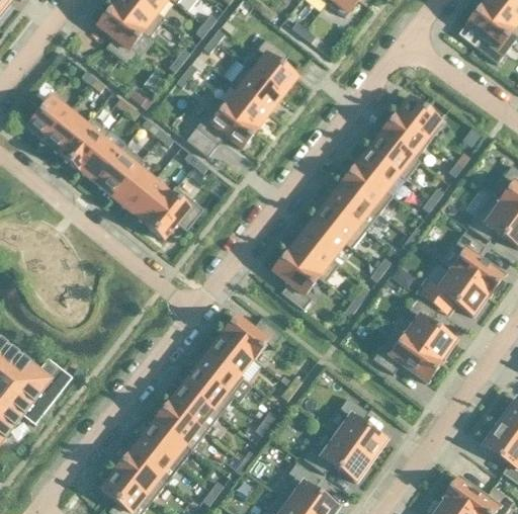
[(0,0),(0,15),(10,3),(7,1),(8,0),(0,0)]
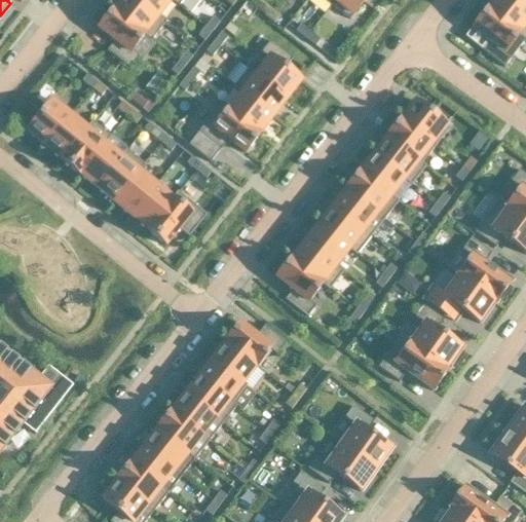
[(158,14),(140,0),(119,0),(114,6),(114,7),(145,32),(144,33),(151,38),(167,17),(160,12),(158,14)]
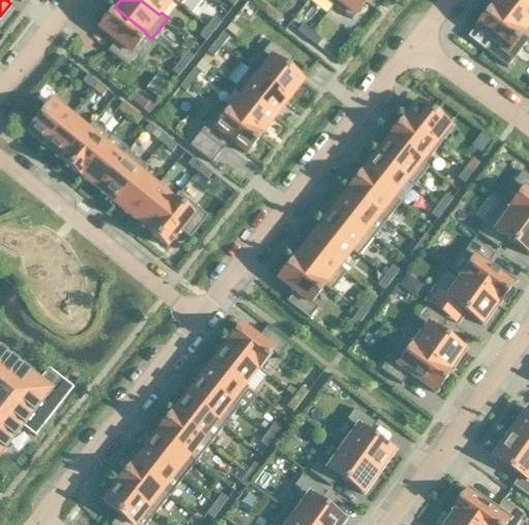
[(141,0),(159,14),(161,12),(170,0),(141,0)]
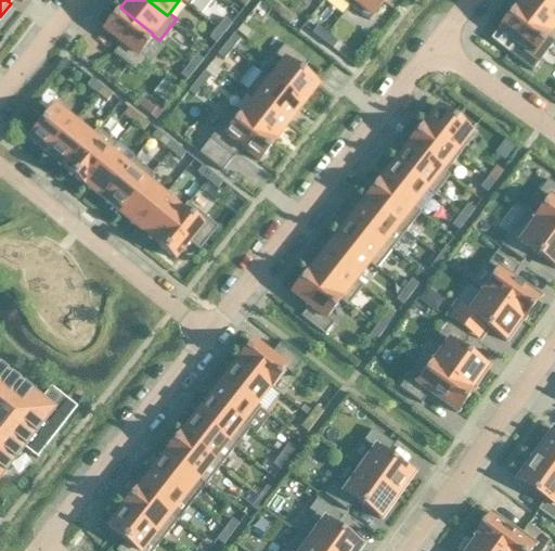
[(370,17),(383,0),(351,0),(350,2),(370,17)]
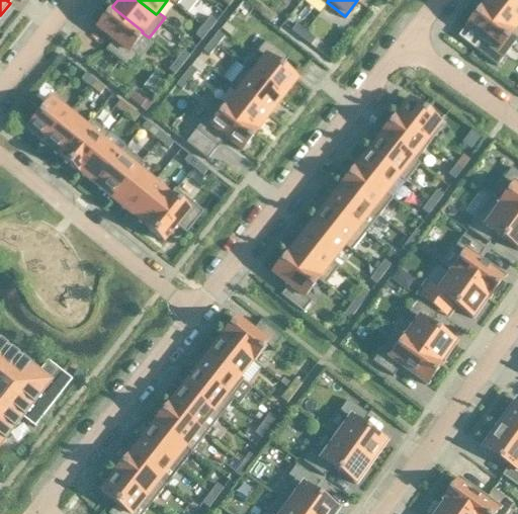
[(486,0),(482,5),(481,6),(517,34),(517,7),(508,0),(486,0)]
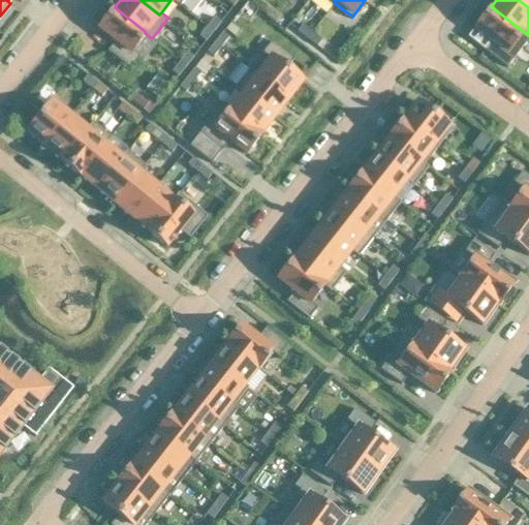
[(475,24),(468,34),(485,48),(507,65),(528,36),(528,35),(491,6),(492,5),(491,5),(475,24)]
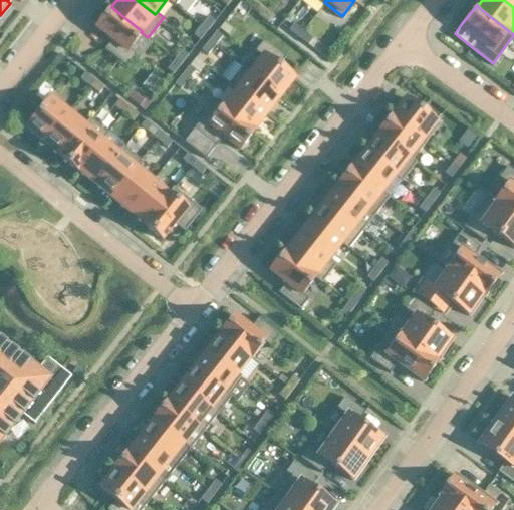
[(129,47),(141,32),(142,31),(111,7),(111,6),(110,6),(96,24),(112,37),(104,47),(126,64),(136,52),(129,47)]
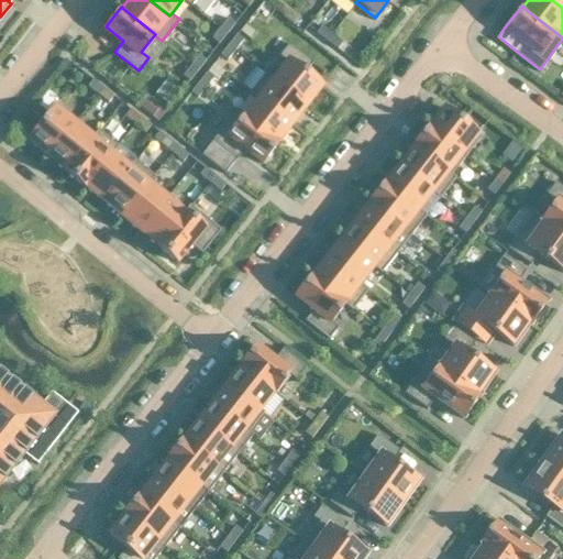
[(288,7),(283,13),(294,22),(299,14),(288,7)]
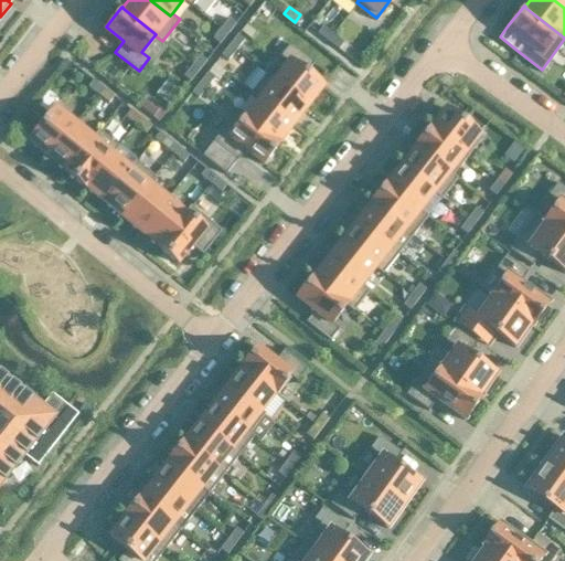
[(221,25),(228,31),(236,20),(230,14),(221,25)]
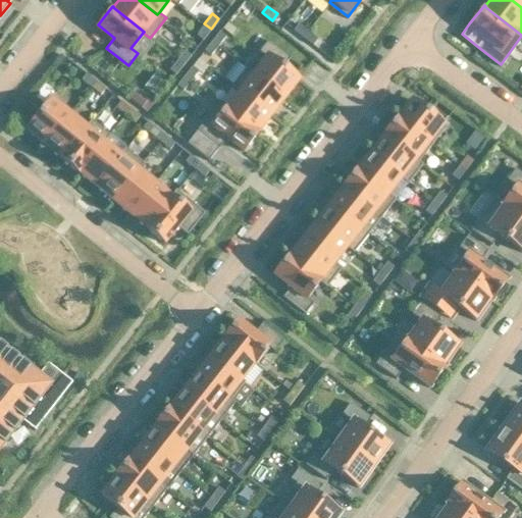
[(308,30),(299,21),(294,28),(303,36),(308,30)]
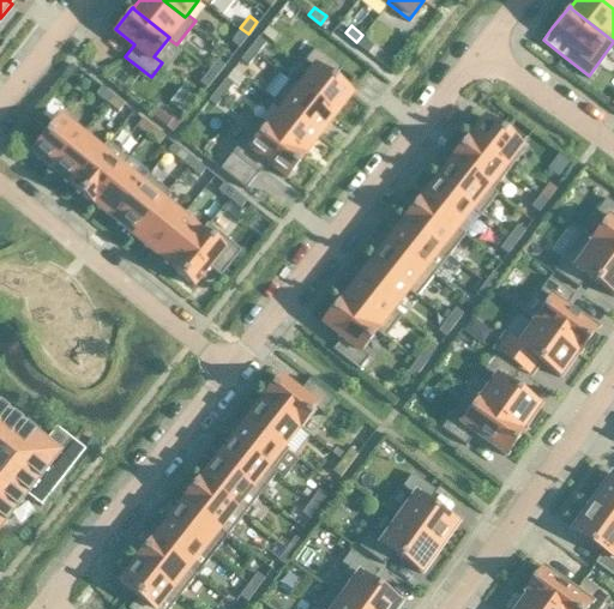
[(240,28),(232,38),(239,44),(248,34),(240,28)]
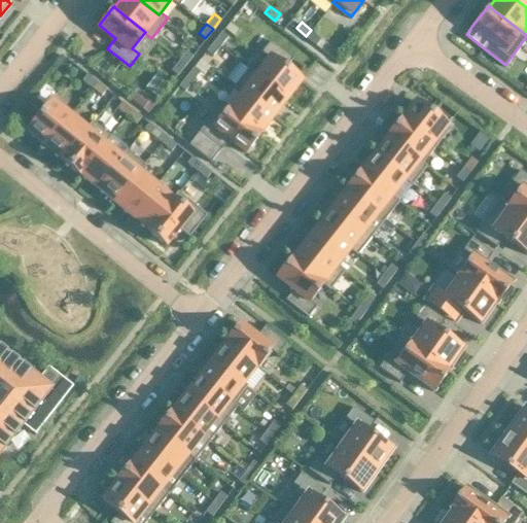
[(214,39),(220,44),(227,34),(221,30),(214,39)]
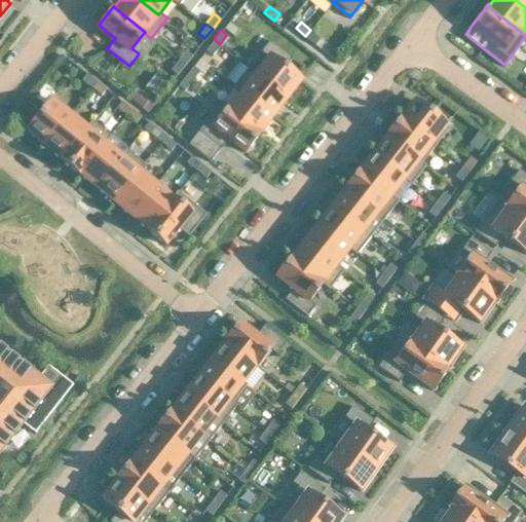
[(310,30),(305,36),(315,43),(321,37),(310,30)]
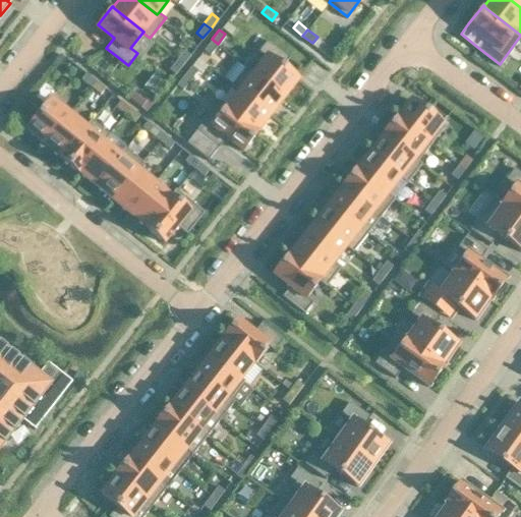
[(297,76),(282,64),(290,55),(268,38),(258,49),(267,55),(254,70),(253,71),(283,95),(297,76)]
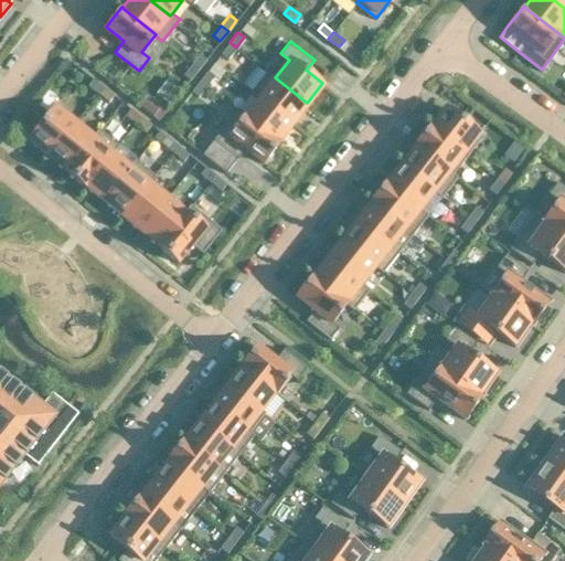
[(230,42),(221,52),(228,57),(236,48),(230,42)]
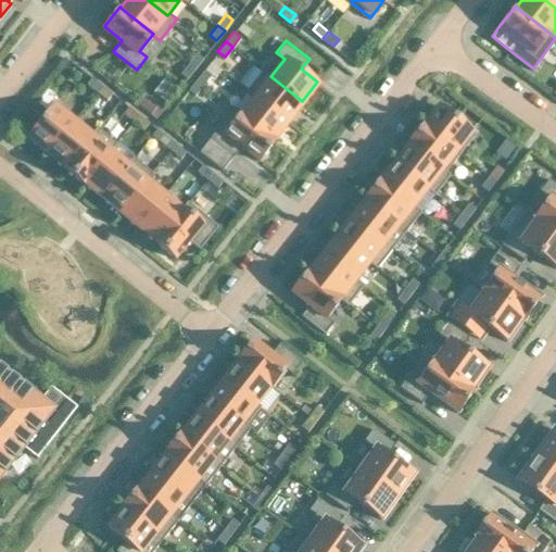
[(189,62),(196,67),(203,57),(197,51),(189,62)]
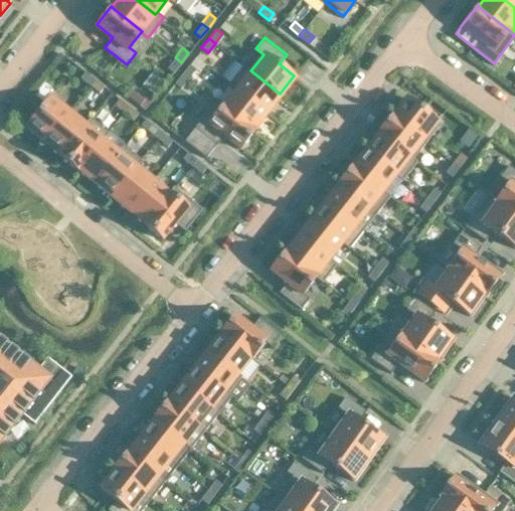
[(175,57),(167,66),(173,71),(181,62),(175,57)]
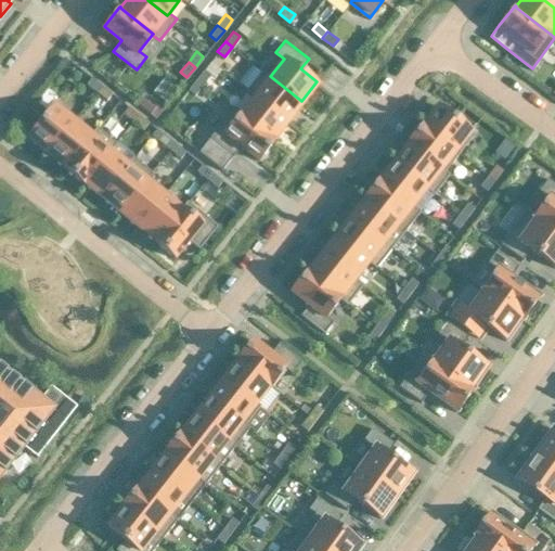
[(204,67),(196,78),(203,84),(211,73),(204,67)]
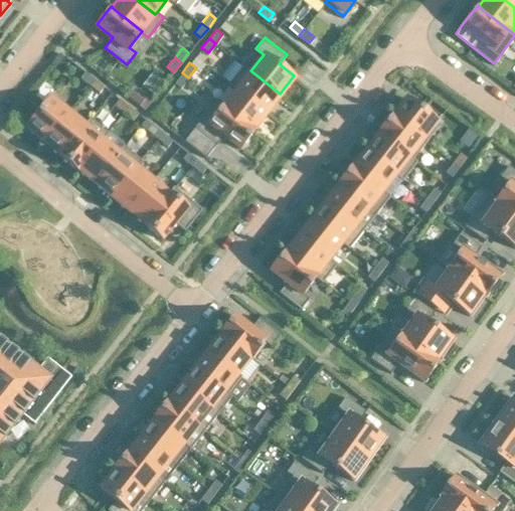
[(280,94),(250,70),(251,69),(243,63),(228,82),(236,89),(237,88),(267,111),(280,94)]
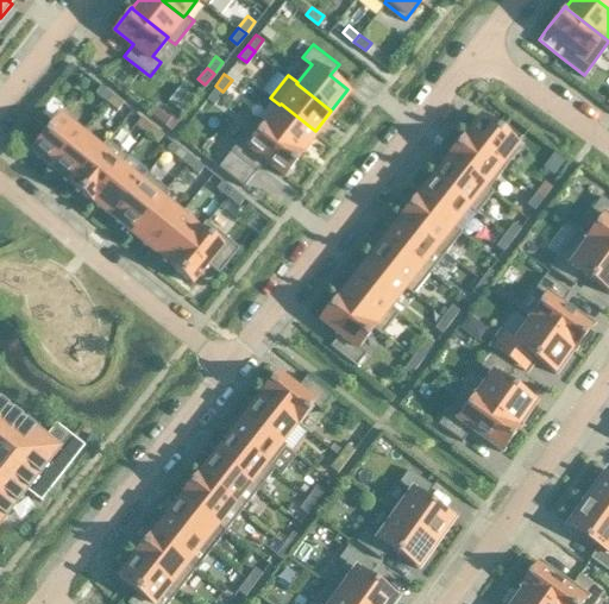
[(94,90),(106,99),(112,92),(100,82),(94,90)]
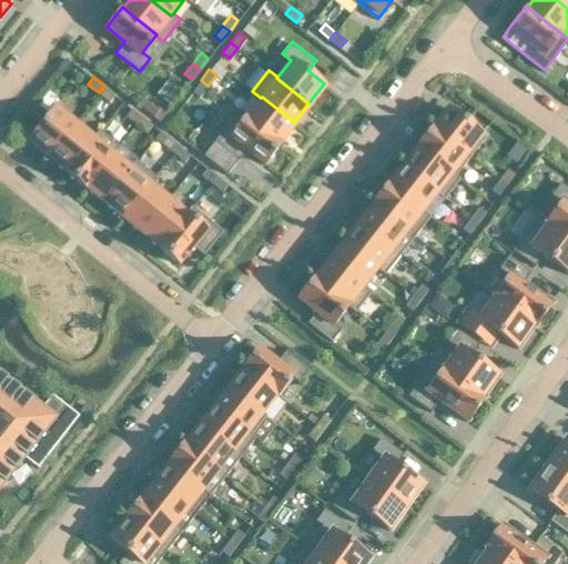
[(208,86),(201,80),(193,90),(200,96),(208,86)]
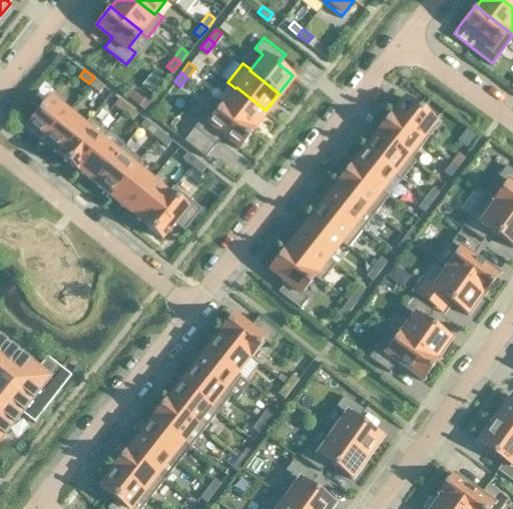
[(94,77),(89,83),(98,91),(105,97),(111,90),(103,85),(94,77)]
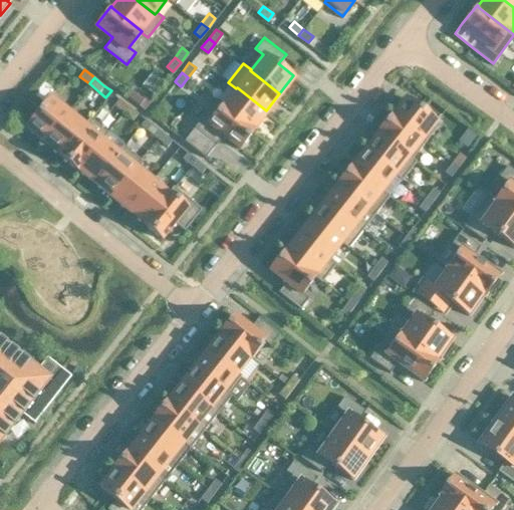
[(133,85),(126,93),(140,104),(146,95),(133,85)]
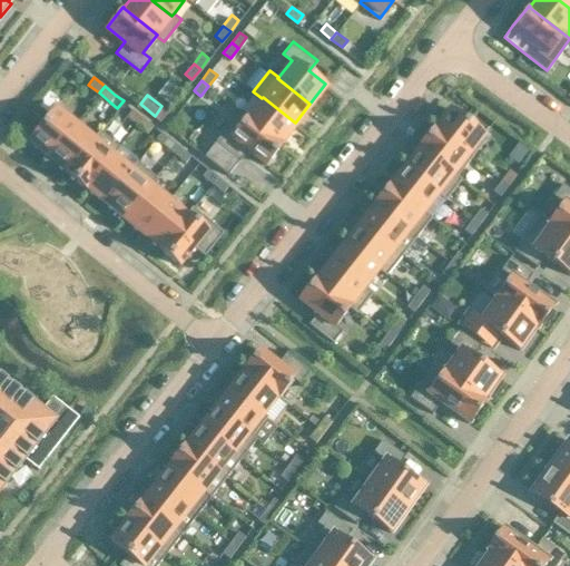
[(295,123),(263,97),(262,98),(248,115),(247,116),(279,142),(281,140),(295,123)]
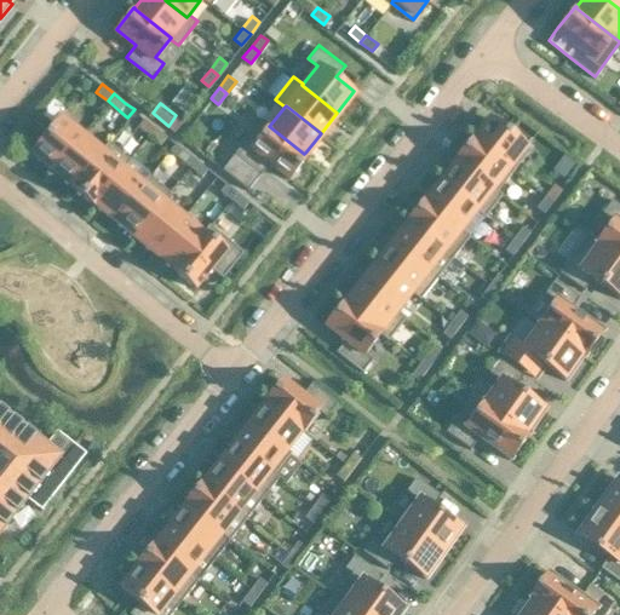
[(135,109),(127,118),(138,124),(149,133),(155,126),(144,116),(135,109)]
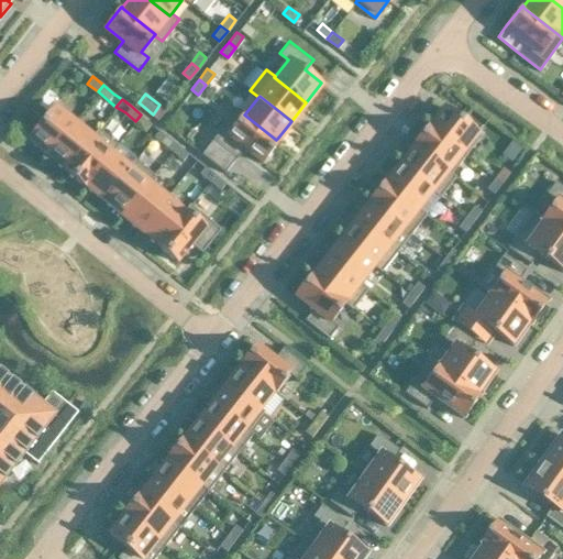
[(47,153),(77,117),(57,101),(48,112),(44,118),(29,138),(47,153)]
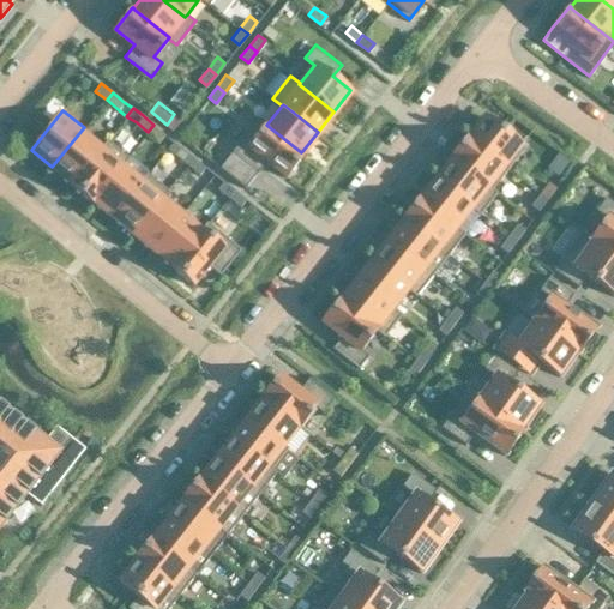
[(40,112),(35,118),(48,128),(53,122),(40,112)]
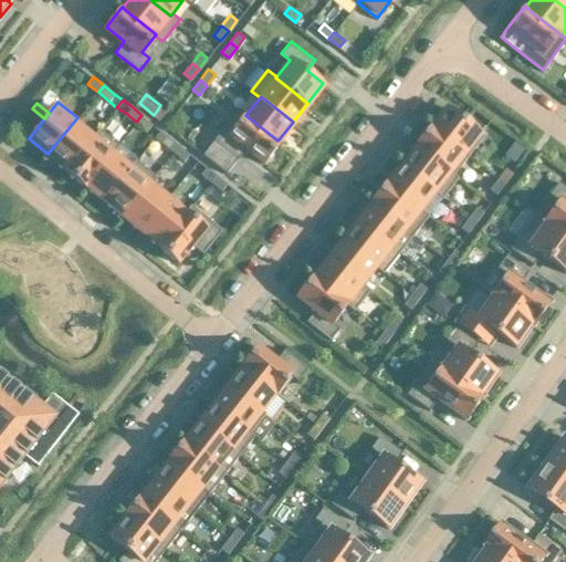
[(448,106),(432,125),(432,126),(469,155),(484,135),(448,106)]
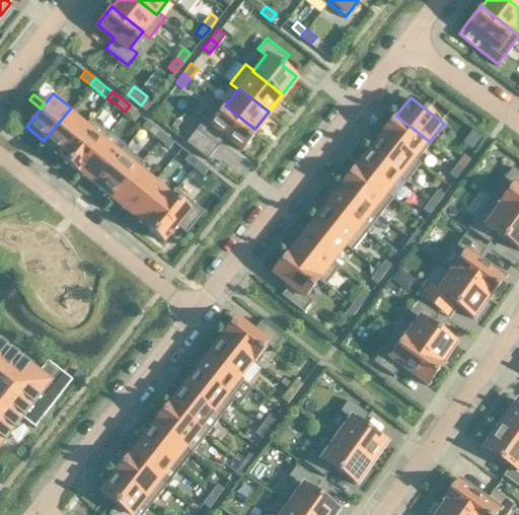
[(196,128),(186,140),(208,158),(218,145),(225,135),(242,148),(256,129),(255,128),(254,129),(225,105),(226,104),(218,98),(196,128)]
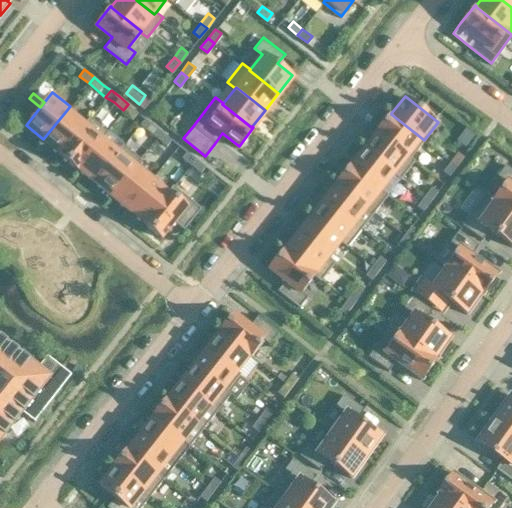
[(128,104),(123,110),(132,118),(137,111),(128,104)]
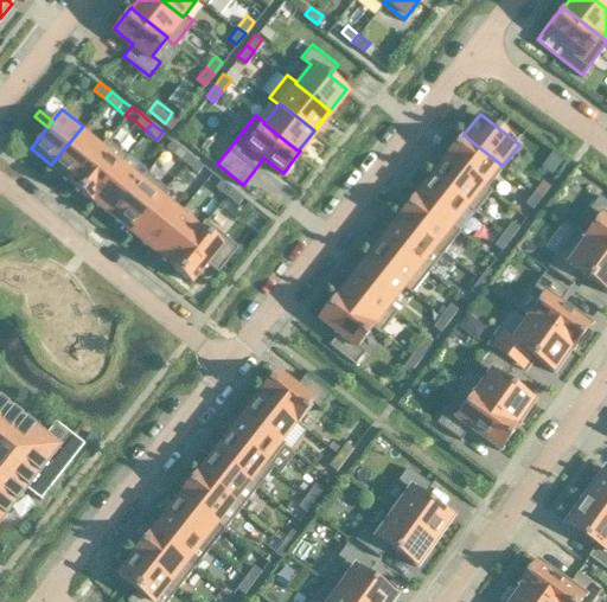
[(103,142),(102,141),(83,126),(51,165),(70,180),(71,180),(103,142)]
